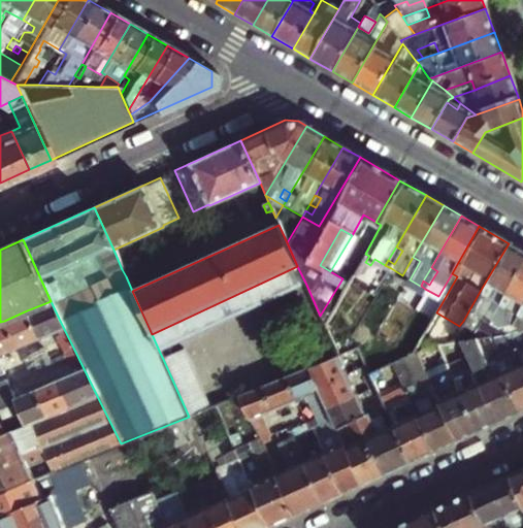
[(522,252),(509,243),(482,288),(463,321),(472,326),(478,319),(480,321),(490,301),(497,305),(522,261),(522,252)]
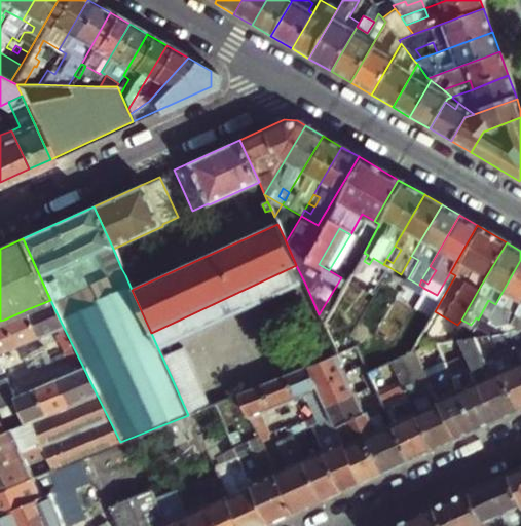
[(344,272),(354,256),(348,252),(338,268),(344,272)]
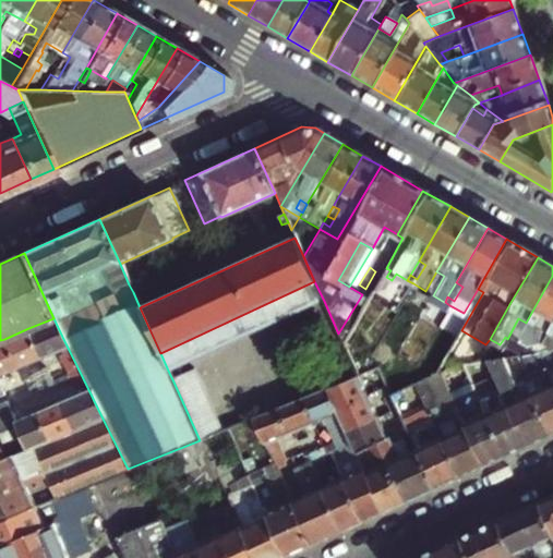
[(398,283),(401,277),(396,274),(392,280),(398,283)]
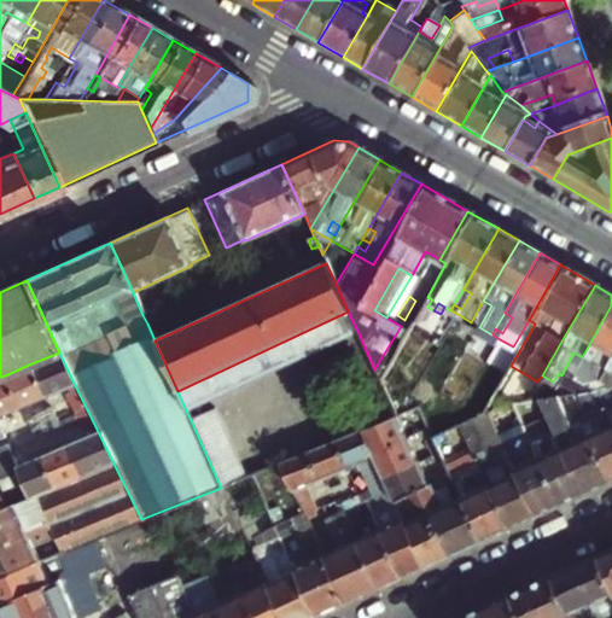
[(592,363),(600,368),(611,348),(611,305),(582,357),(569,379),(578,385),(592,363)]
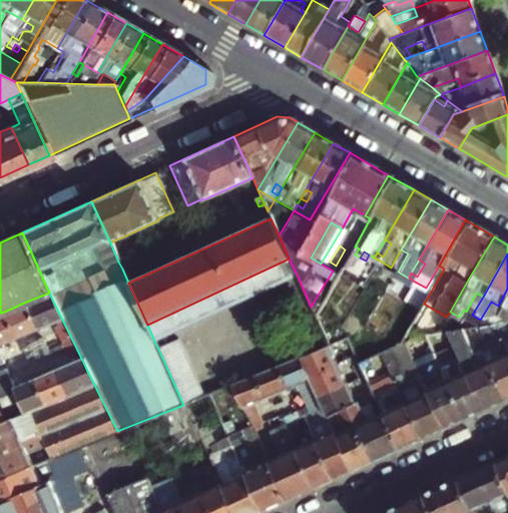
[(380,261),(374,258),(369,254),(366,261),(376,267),(380,261)]
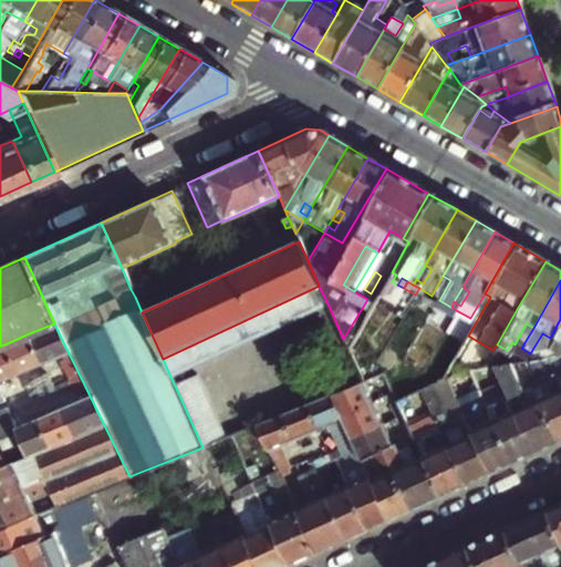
[(131,289),(135,297),(141,295),(137,286),(131,289)]
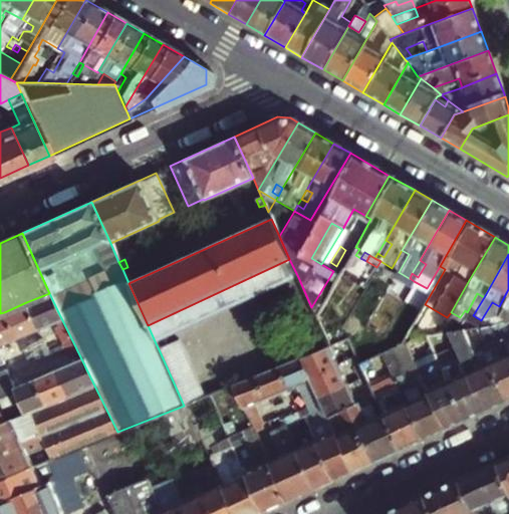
[(148,325),(156,343),(298,277),(289,259),(148,325)]
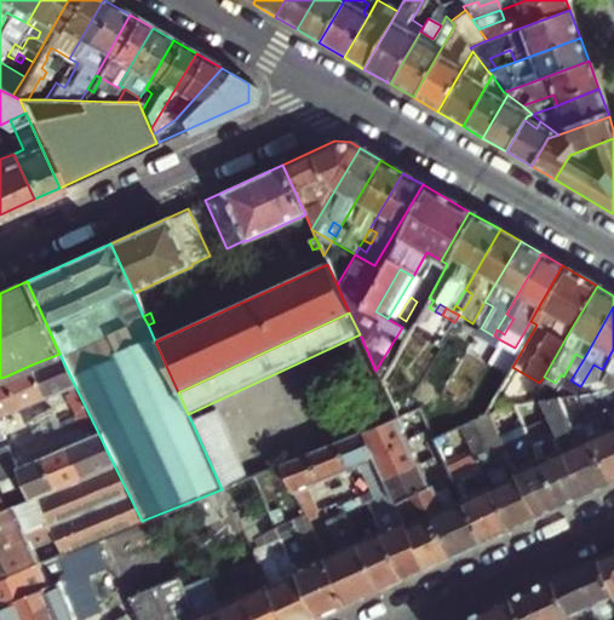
[(506,314),(497,329),(504,334),(514,319),(506,314)]
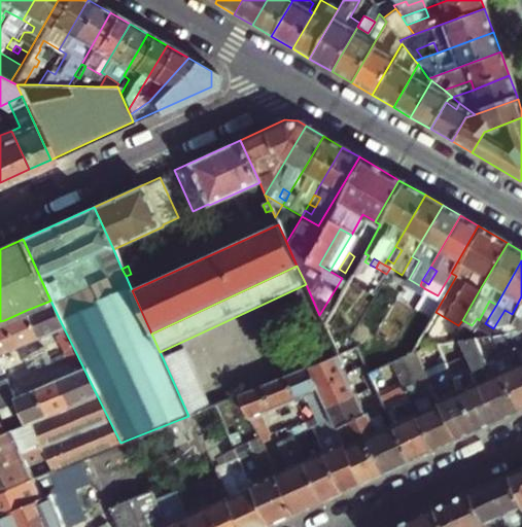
[(416,290),(419,285),(414,282),(411,287),(416,290)]
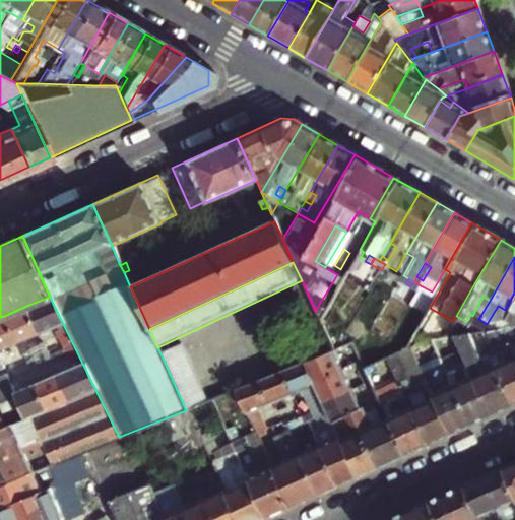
[(410,286),(411,287),(415,289),(419,284),(414,281),(413,281),(410,286)]
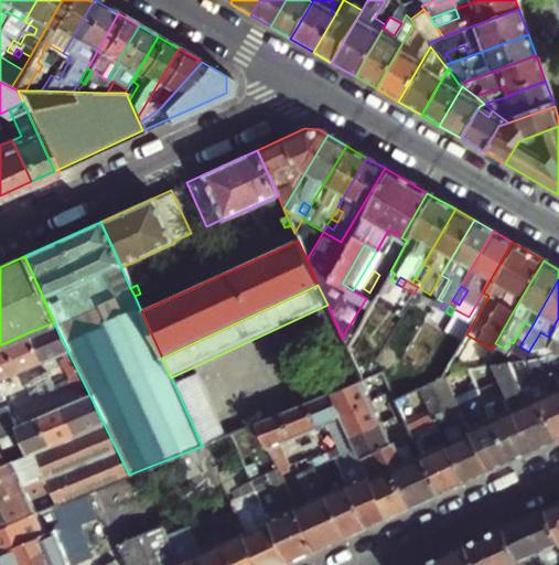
[(558,351),(558,318),(548,337),(538,355),(543,354),(558,351)]
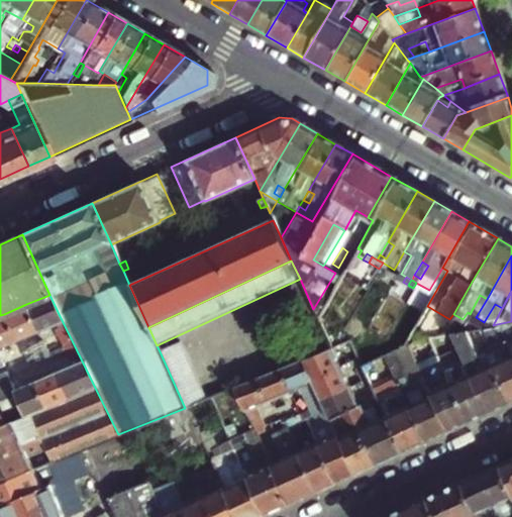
[(26,304),(37,330),(55,323),(58,328),(54,330),(60,345),(72,340),(60,316),(49,295),(26,304)]
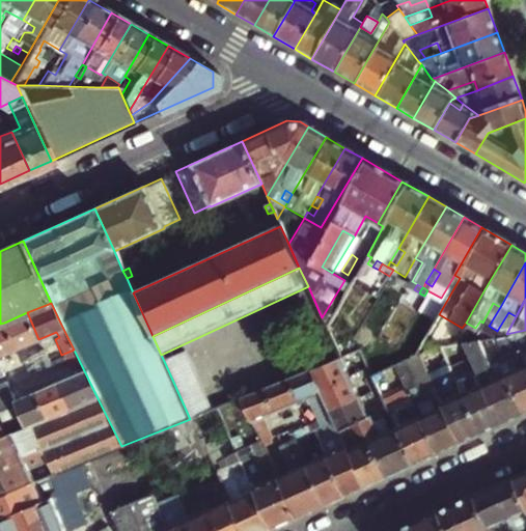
[(410,311),(395,303),(374,339),(389,347),(410,311)]
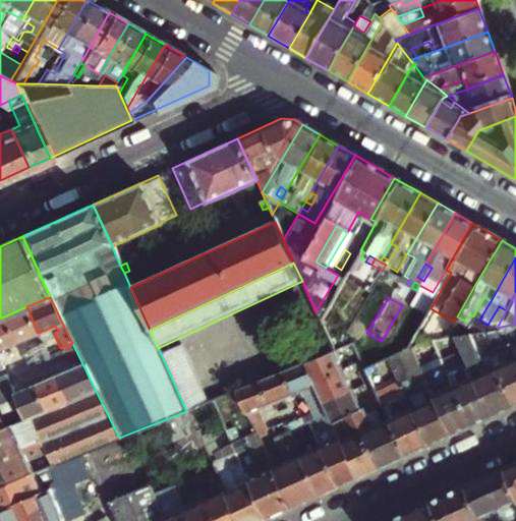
[(26,306),(4,316),(15,343),(38,333),(26,306)]
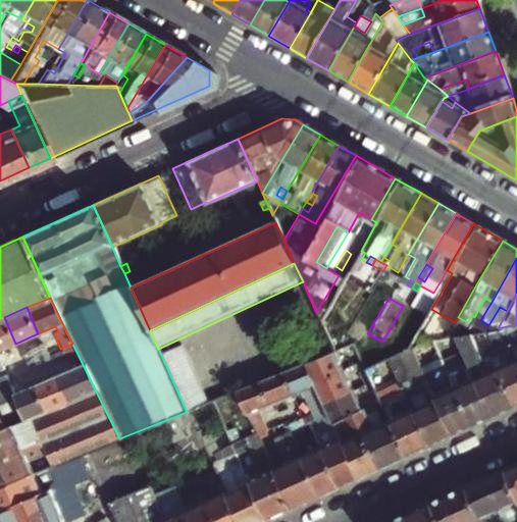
[(4,317),(0,318),(0,350),(15,344),(4,317)]
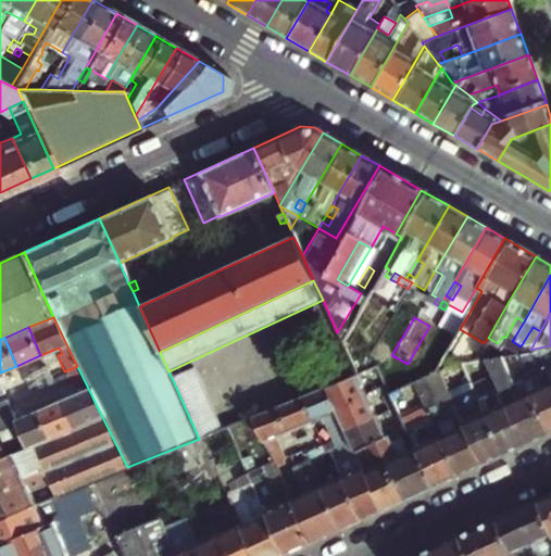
[(550,432),(550,383),(539,358),(535,349),(530,350),(522,351),(514,353),(521,366),(515,368),(520,378),(546,436),(550,432)]
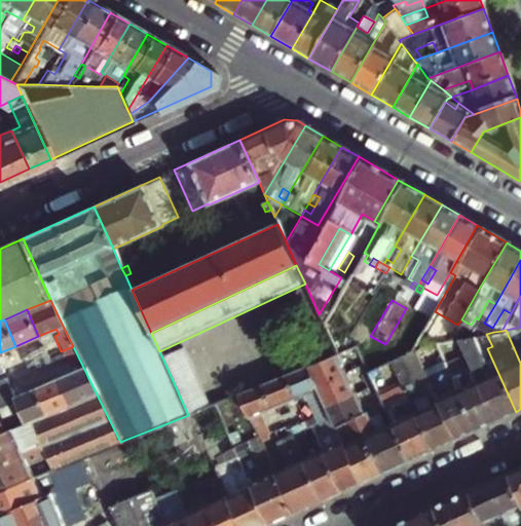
[(480,335),(487,348),(492,346),(486,334),(480,335)]
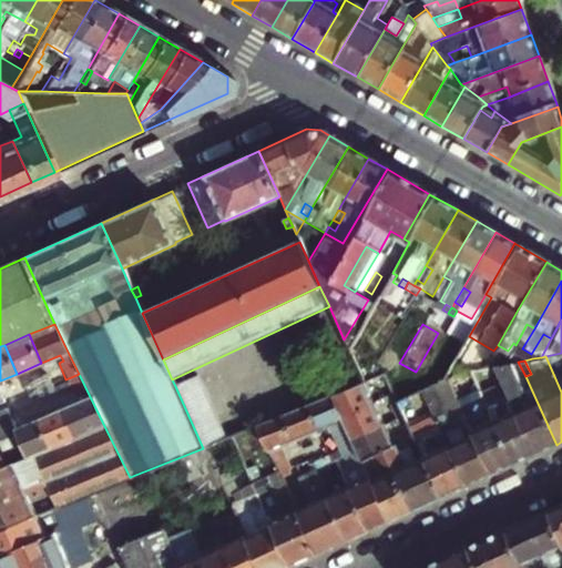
[(382,362),(382,372),(382,375),(388,386),(396,369),(396,368),(382,362)]
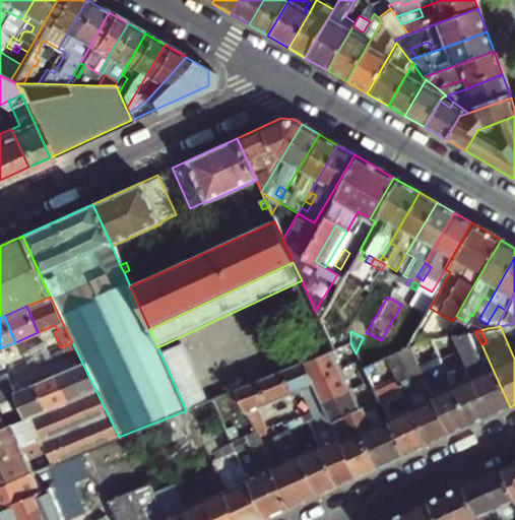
[(510,407),(486,353),(478,356),(474,347),(466,332),(452,335),(491,416),(510,407)]
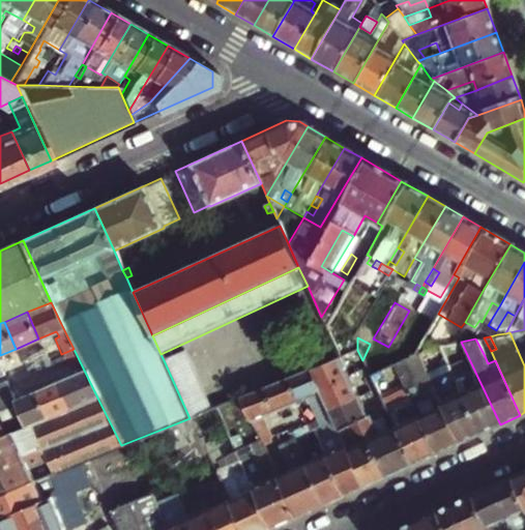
[(524,343),(522,345),(519,340),(514,342),(524,365),(524,343)]
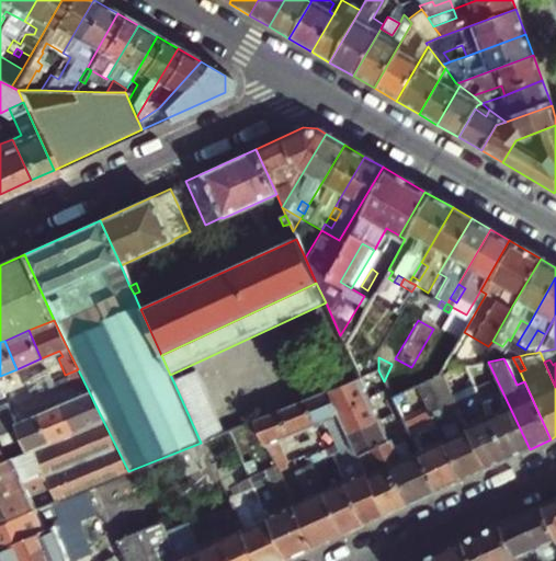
[(530,449),(488,362),(479,363),(464,367),(476,393),(488,420),(507,459),(530,449)]
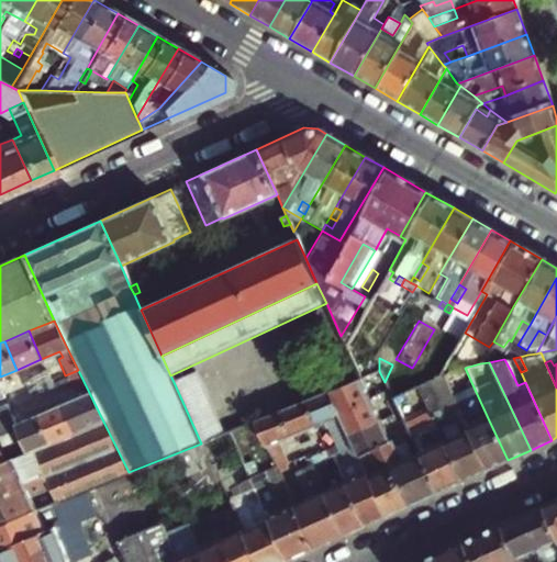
[(407,373),(392,366),(385,382),(388,390),(396,383),(407,373)]
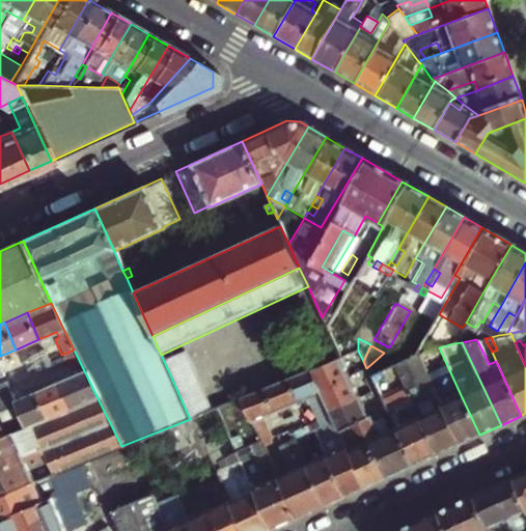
[(43,346),(19,357),(25,370),(28,369),(48,360),(43,346)]
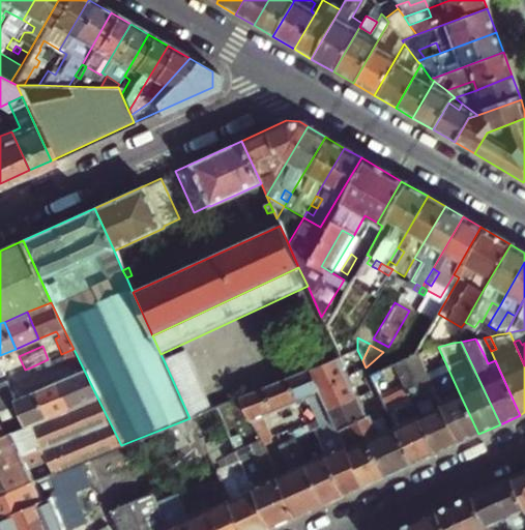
[(61,354),(64,359),(67,367),(74,365),(77,373),(58,381),(69,408),(97,398),(74,349),(61,354)]
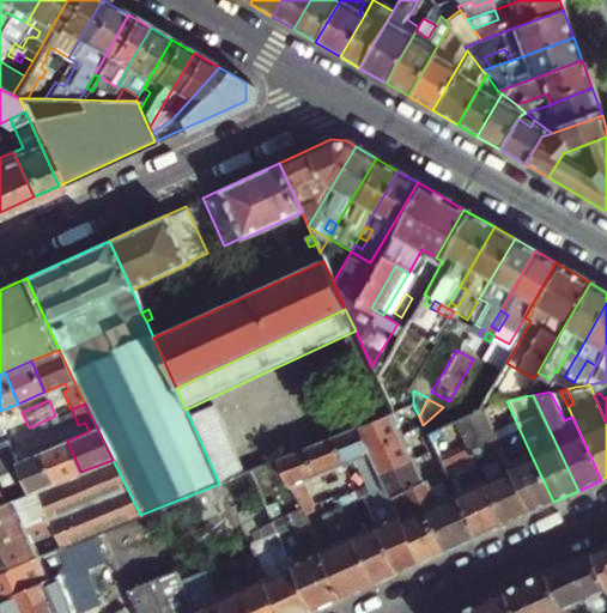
[(65,405),(54,410),(56,416),(68,411),(65,405)]
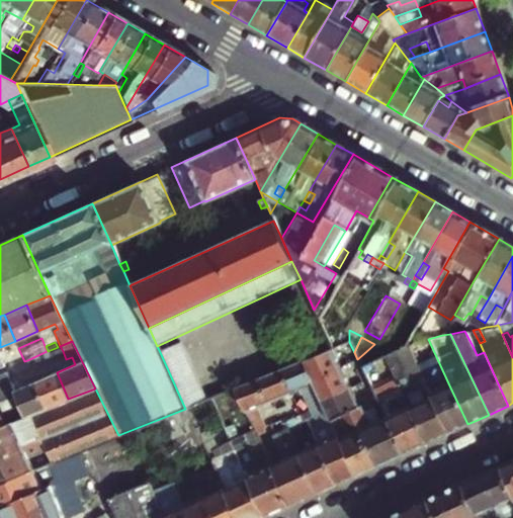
[(312,381),(340,368),(358,361),(357,359),(354,352),(349,342),(332,349),(302,361),(312,381)]
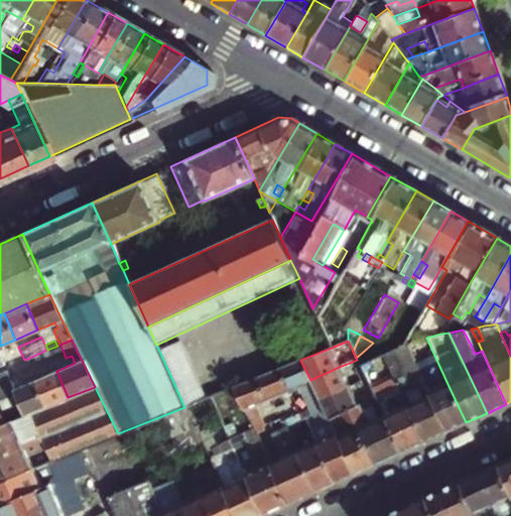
[(184,407),(204,399),(177,342),(159,351),(184,407)]
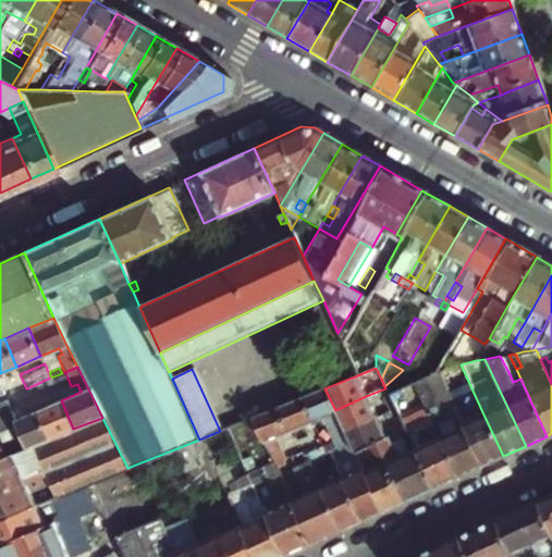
[(516,369),(508,372),(513,382),(520,379),(516,369)]
